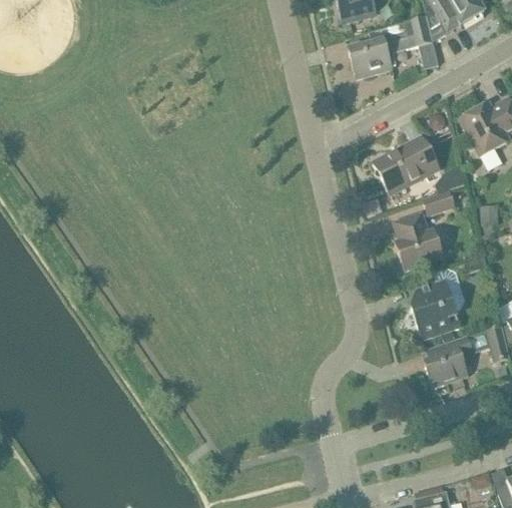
[(336,0),(342,23),(377,14),(374,0),(336,0)]
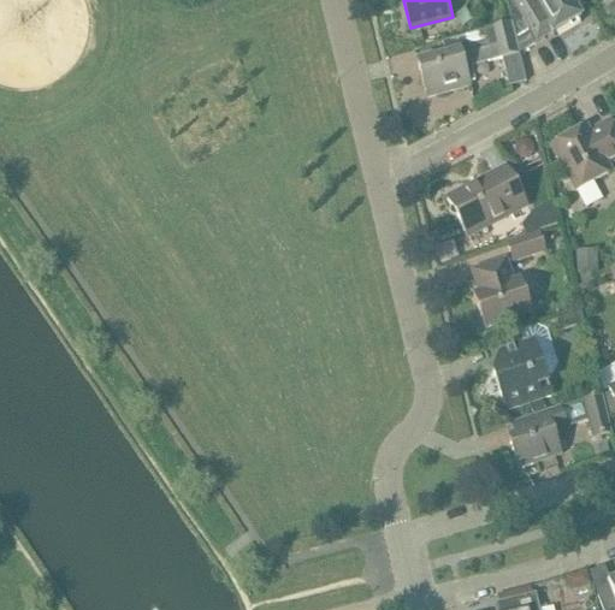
[(553,29),(583,12),(575,0),(507,0),(513,18),(520,48),(553,29)]
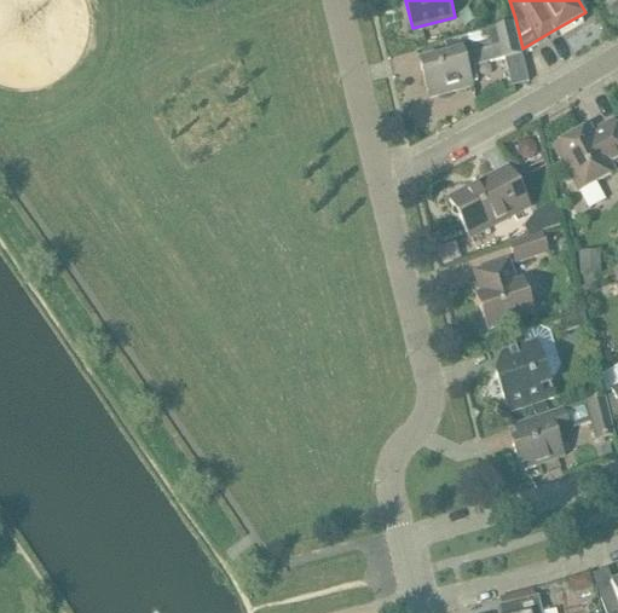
[(506,55),(512,81),(530,77),(523,48),(515,18),(445,38),(449,50),(420,58),(429,93),(473,81),(472,79),(478,77),(474,63),(506,55)]
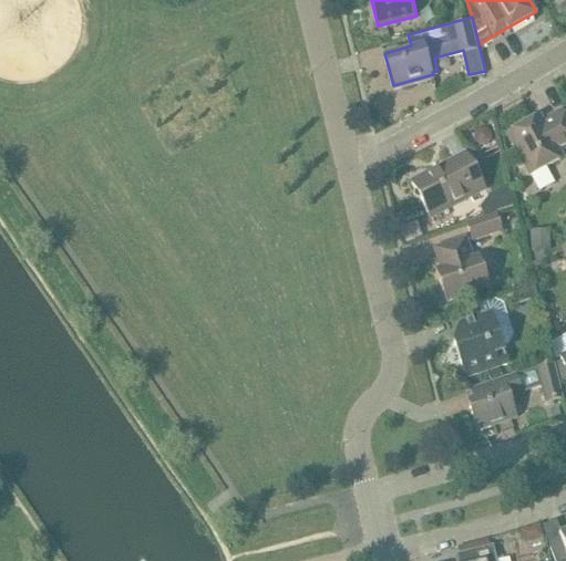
[(565,113),(563,107),(542,118),(539,114),(508,131),(516,145),(512,147),(521,162),(524,159),(531,172),(562,154),(559,149),(565,146),(565,113)]
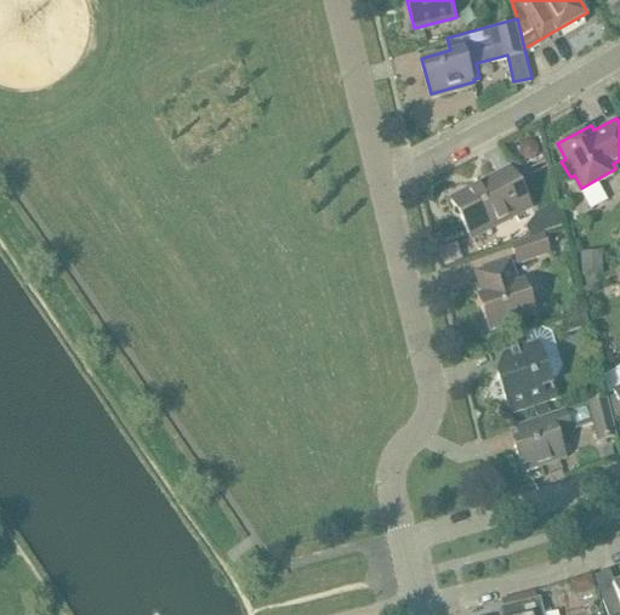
[(523,186),(511,164),(508,166),(510,168),(477,184),(476,183),(451,195),(464,220),(471,233),(472,234),(532,203),(523,186)]
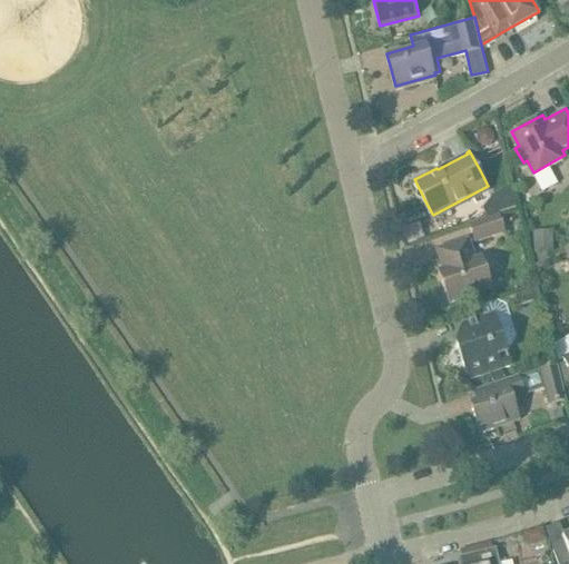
[(425,201),(417,207),(423,219),(432,214),(425,201)]
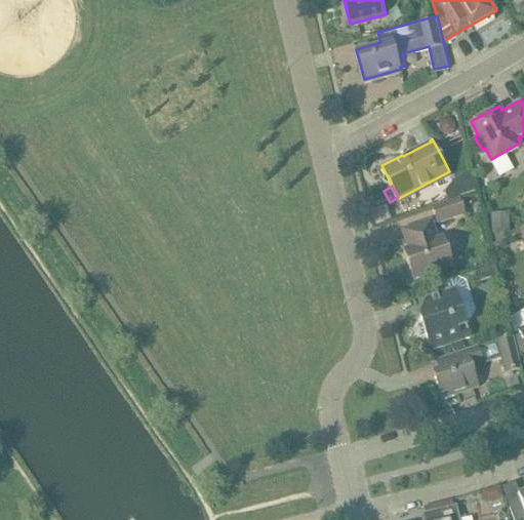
[(465,210),(459,194),(433,203),(438,220),(465,210)]
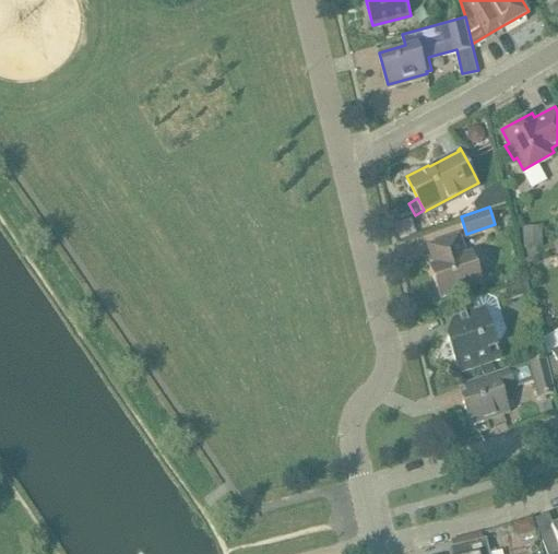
[(542,224),(523,225),(525,244),(543,243),(542,224)]
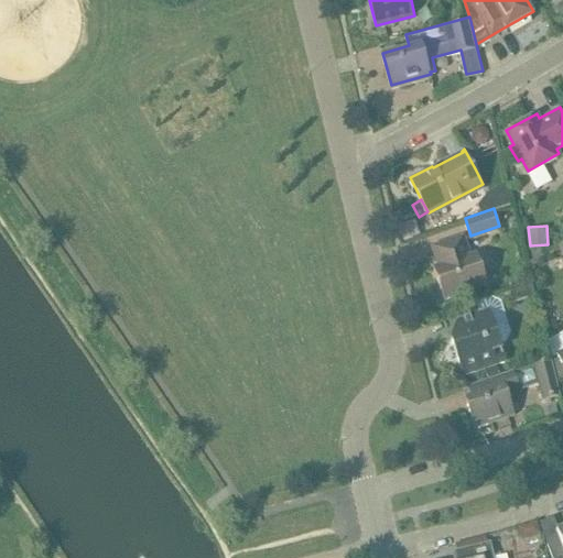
[(471,253),(464,233),(433,243),(440,264),(434,265),(445,296),(487,282),(476,251),(471,253)]
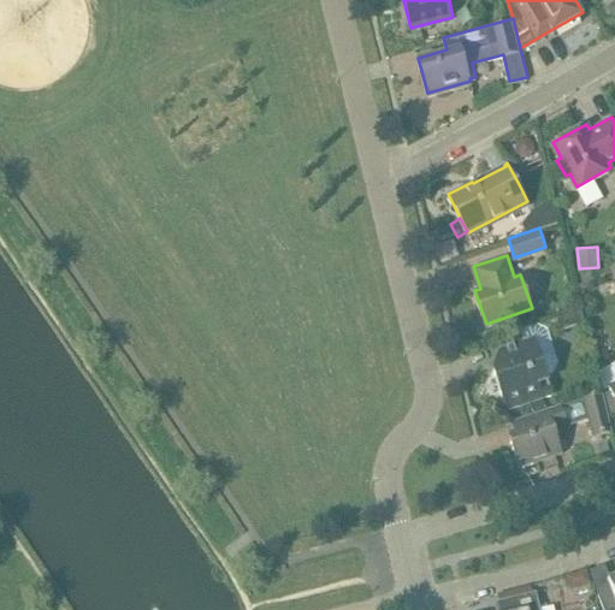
[(518,327),(522,341),(501,348),(506,363),(494,367),(507,407),(530,400),(542,395),(553,391),(547,373),(554,371),(557,360),(547,325),(537,320),(518,327)]
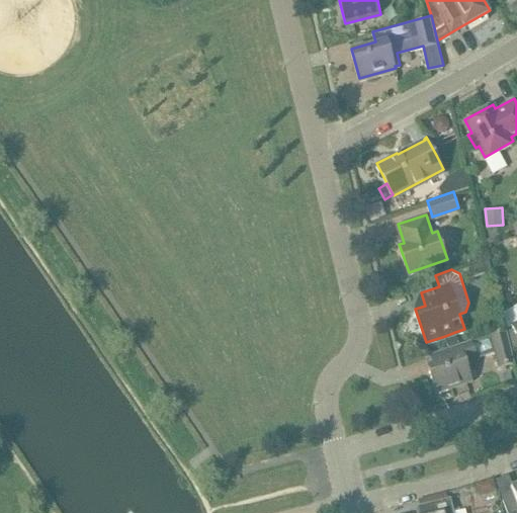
[(515,360),(507,328),(491,332),(496,349),(499,363),(515,360)]
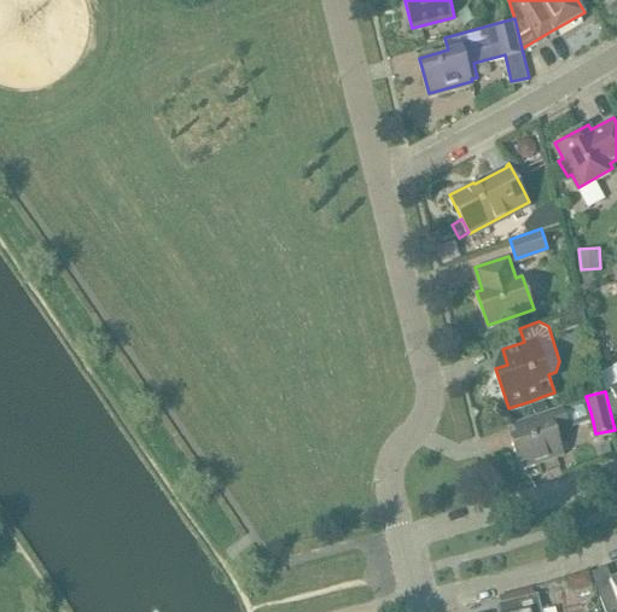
[(592,417),(586,396),(548,409),(542,412),(536,413),(519,419),(523,432),(511,436),(522,466),(563,452),(556,431),(570,426),(569,424),(592,417)]
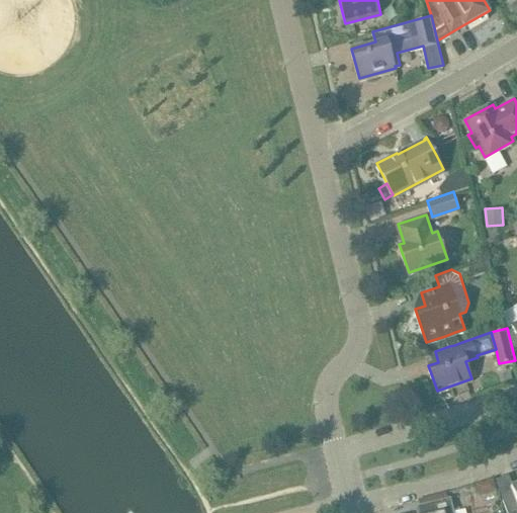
[(455,332),(445,336),(449,346),(454,345),(459,343),(455,332)]
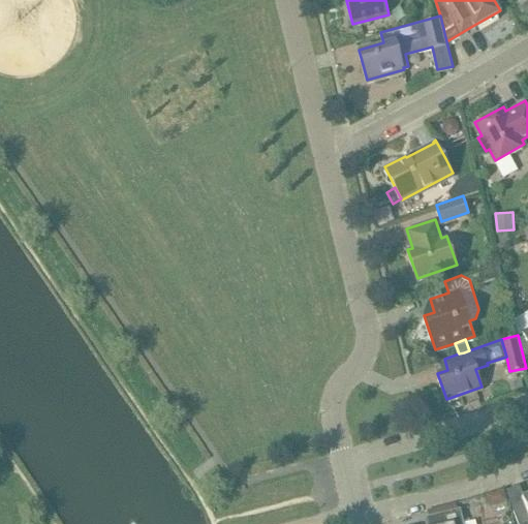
[(508,498),(504,486),(487,491),(491,504),(508,498)]
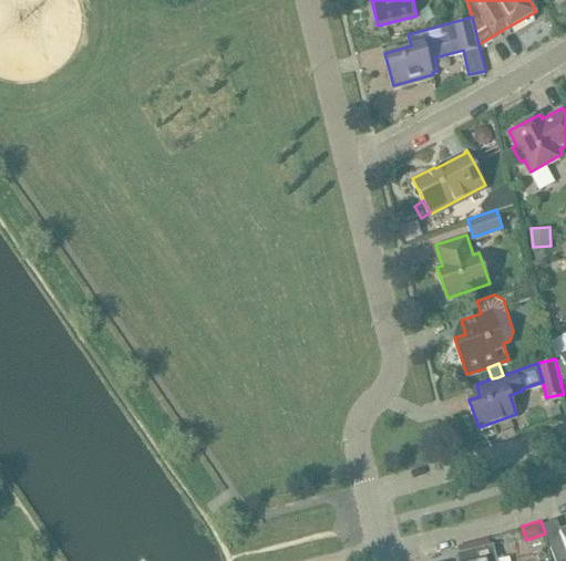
[(565,527),(559,530),(564,540),(551,546),(556,560),(565,560),(565,527)]
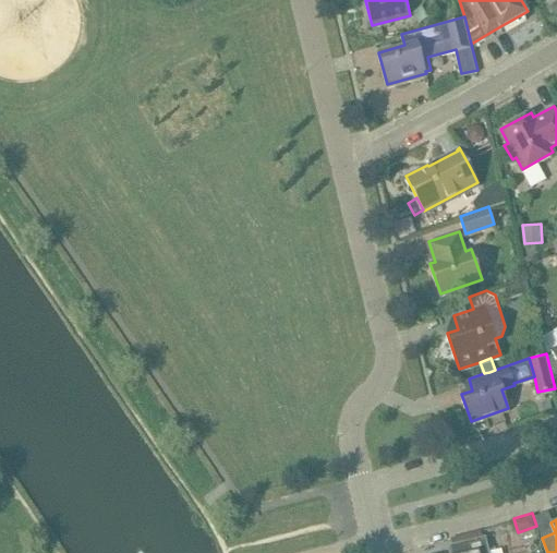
[(491,552),(486,533),(452,541),(455,552),(491,552)]
